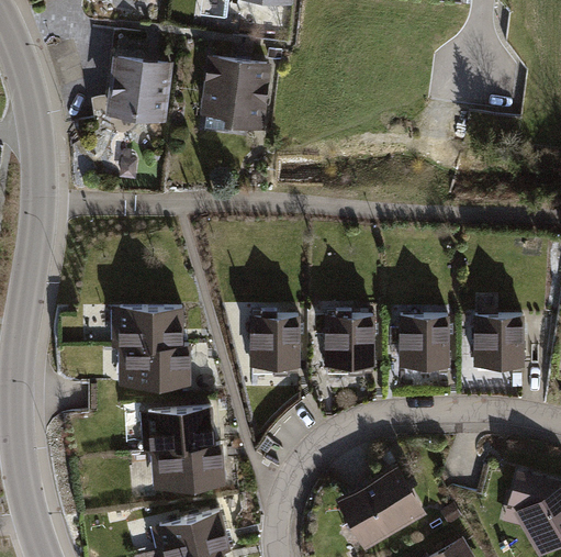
[(172,67),(116,60),(110,115),(165,123),(172,67)]
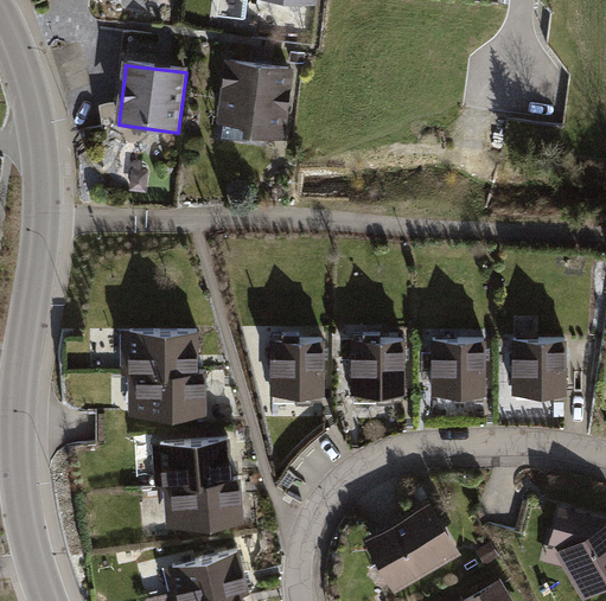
[(291,74),(230,66),(221,142),(244,145),(246,135),(282,140),(291,74)]
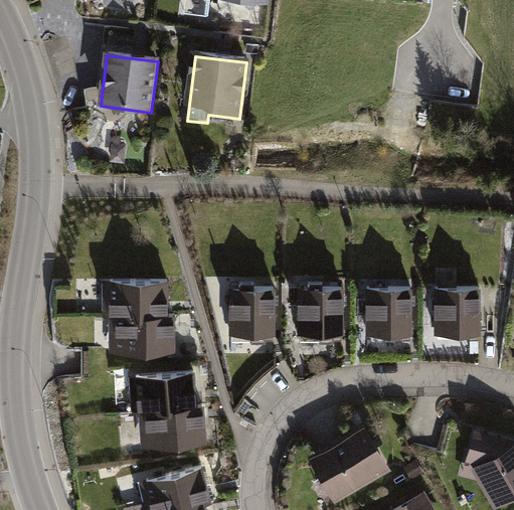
[(167,285),(110,284),(110,306),(104,306),(103,320),(110,320),(167,320),(167,285)]
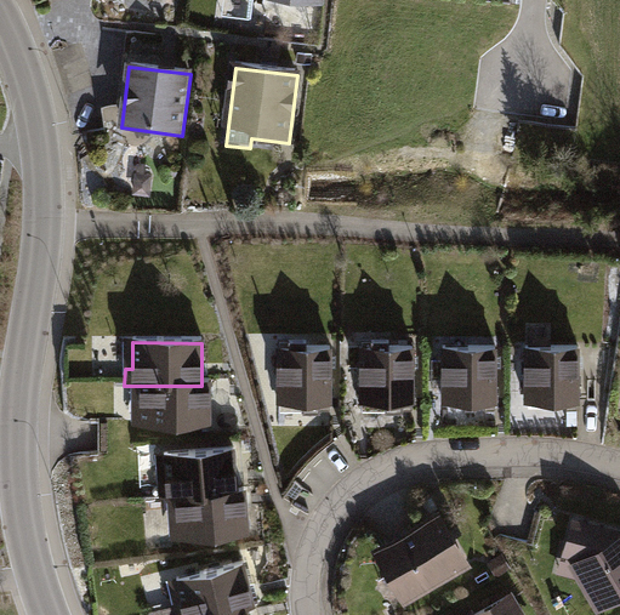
[(303,343),(285,345),(285,353),(277,353),(278,406),(301,405),(301,415),(329,415),(329,352),(303,352),(303,343)]
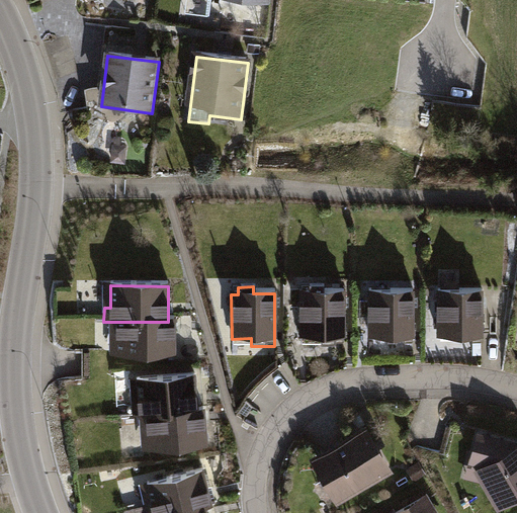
[(323,287),(308,287),(308,294),(300,294),(300,339),(321,339),(321,347),(344,346),(344,293),(323,294),(323,287)]
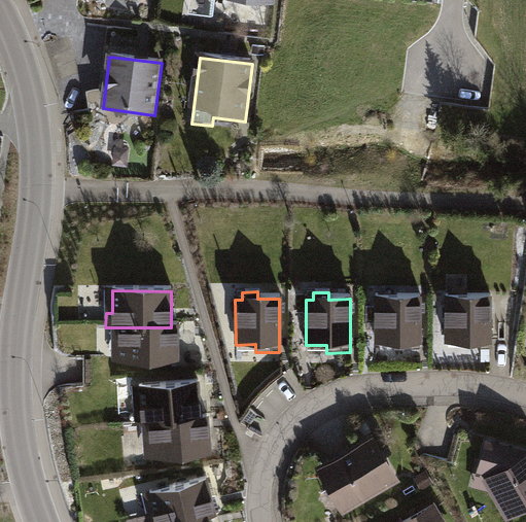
[(398,292),(383,292),(383,300),(376,300),(376,345),(411,344),(411,352),(420,352),(419,299),(398,299),(398,292)]
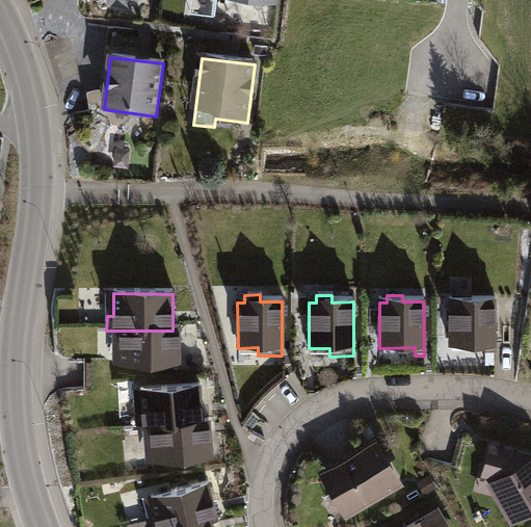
[(472,295),(456,295),(456,302),(449,302),(449,348),(484,348),(484,356),(494,356),(494,301),(472,301),(472,295)]
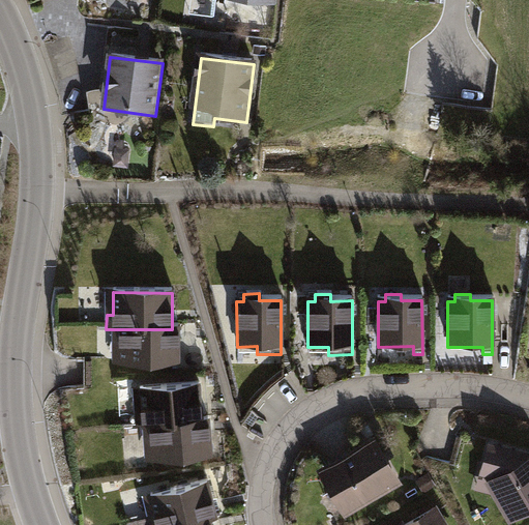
[(119,343),(119,366),(179,366),(179,329),(172,329),(113,329),(113,343),(119,343)]
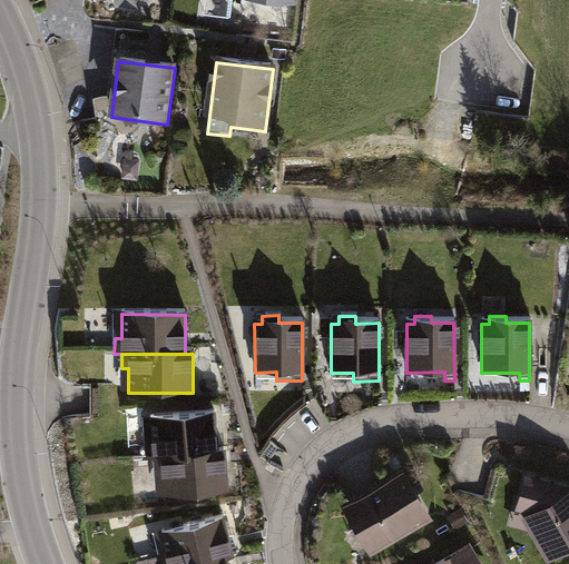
[(215,414),(150,418),(153,443),(146,443),(147,458),(154,457),(217,453),(215,414)]
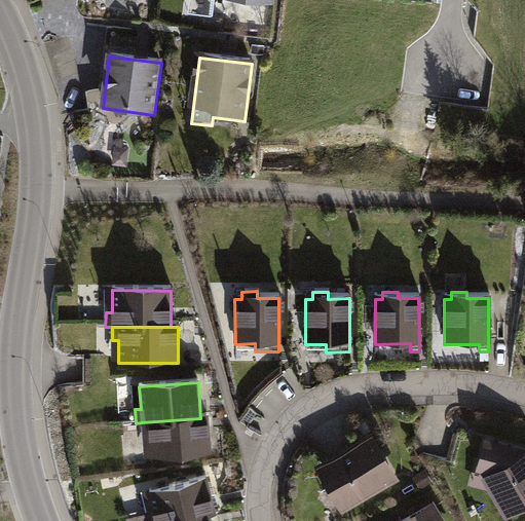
[(149,436),(151,458),(210,454),(208,418),(200,418),(142,422),(143,437),(149,436)]
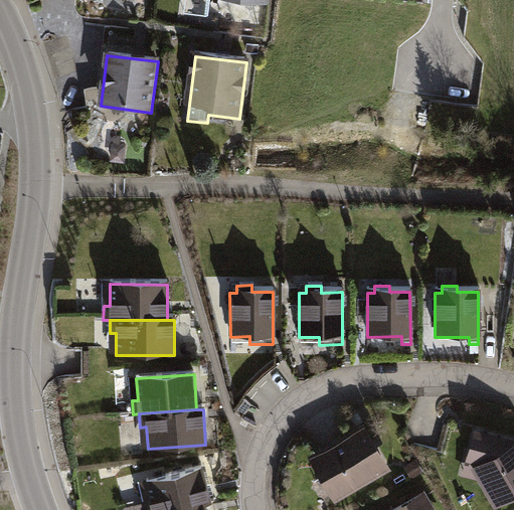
[(363,432),(313,461),(337,502),(387,472),(363,432)]
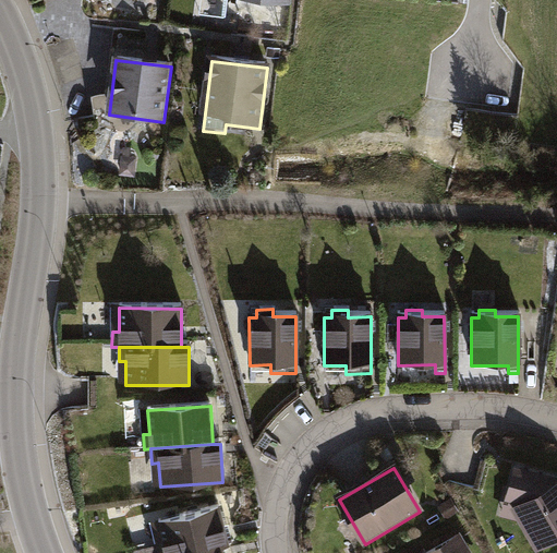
[(509,500),(536,548),(556,536),(556,482),(517,471),(509,500)]
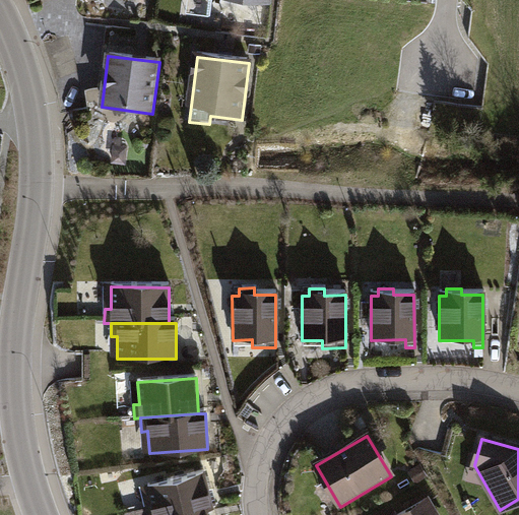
[(204,475),(147,490),(153,512),(147,513),(147,514),(197,514),(206,512),(213,510),(204,475)]
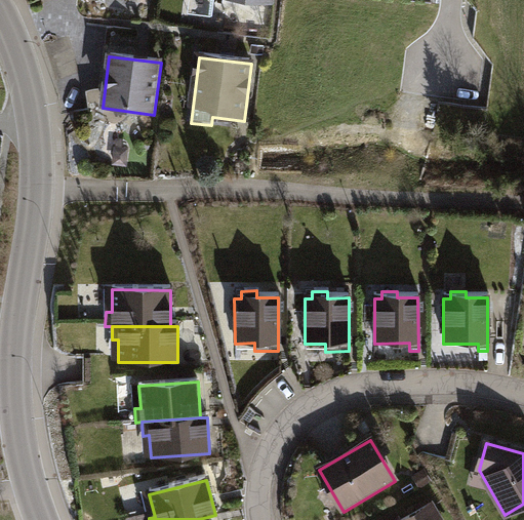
[(438,519),(431,506),(408,519),(438,519)]
